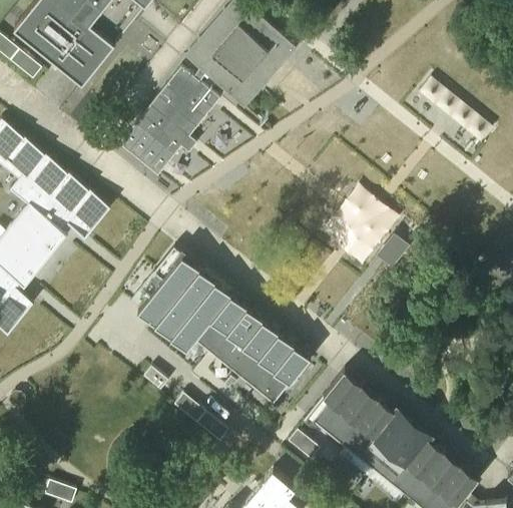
[(37,0),(15,29),(83,84),(133,21),(127,16),(133,9),(140,1),(146,6),(150,0),(37,0)]
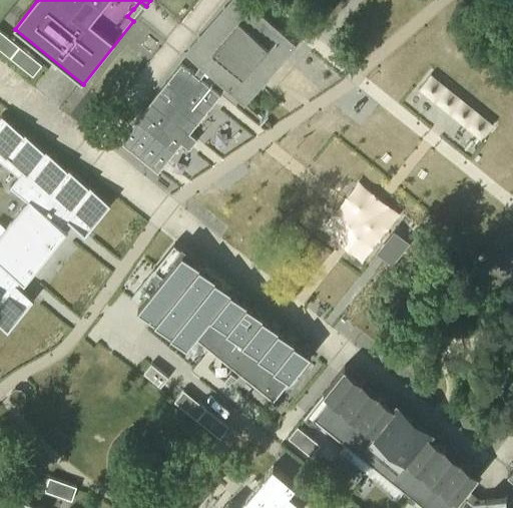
[(253,11),(243,2),(242,1),(240,1),(239,1),(237,1),(236,2),(235,3),(226,13),(225,12),(225,13),(225,14),(200,41),(199,42),(190,53),(190,54),(189,55),(189,57),(189,58),(190,59),(191,60),(201,69),(206,74),(229,95),(229,96),(230,96),(241,105),(258,87),(264,93),(271,86),(264,79),(267,76),(272,80),(284,66),(285,66),(286,66),(285,65),(294,55),(295,54),(295,53),(296,52),(296,51),(295,50),(295,48),(294,47),(284,38),(284,37),(283,36),(283,37),(254,12),(255,11),(254,11),(253,11)]
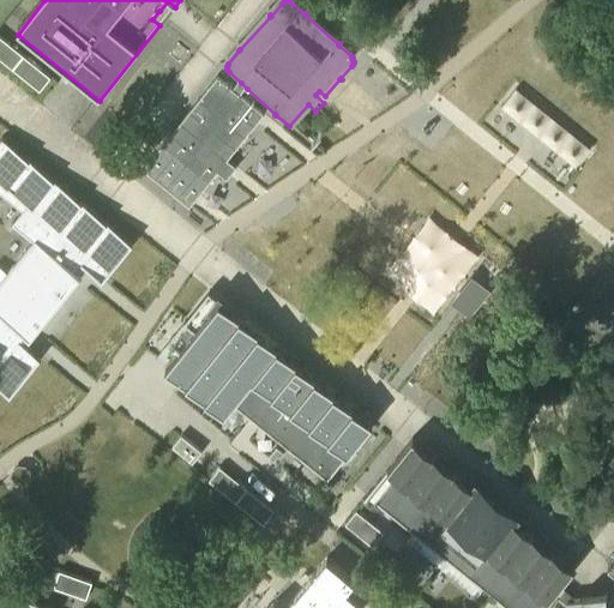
[(50,83),(0,42),(0,64),(40,96),(50,83)]
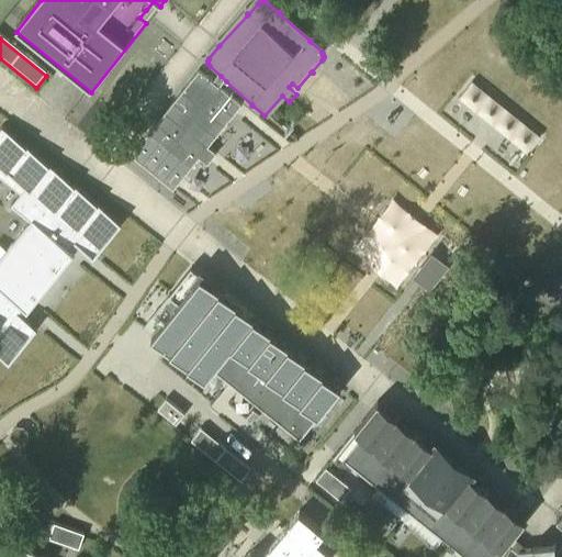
[(200,74),(132,159),(175,193),(199,163),(205,168),(215,156),(209,151),(243,108),(220,89),(226,81),(221,76),(213,85),(200,74)]
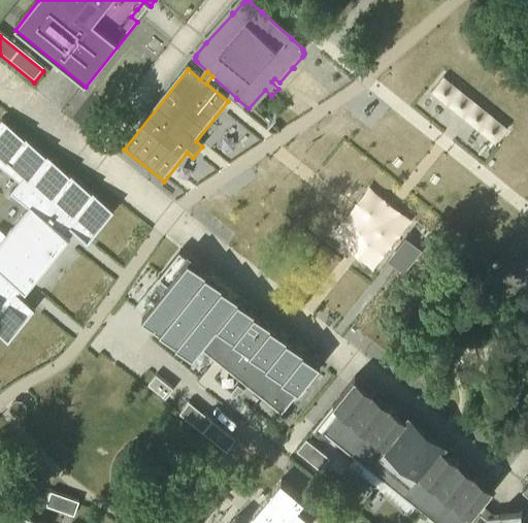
[(0,336),(8,345),(35,312),(21,300),(18,297),(23,291),(26,294),(69,241),(65,238),(70,231),(74,234),(88,246),(114,214),(2,123),(0,124),(0,159),(25,178),(20,185),(10,196),(29,211),(0,247),(0,336)]
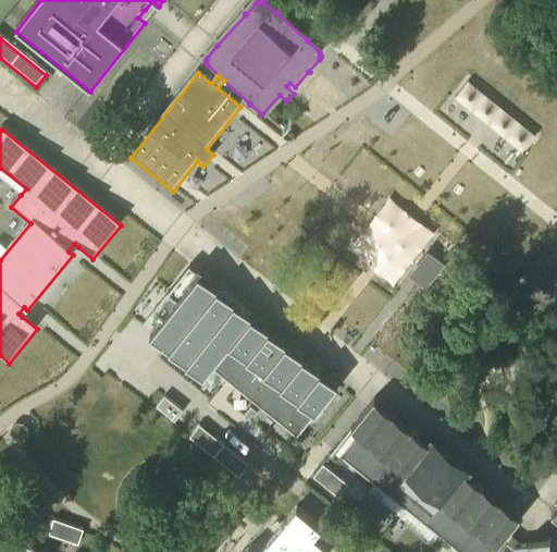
[(233,304),(232,306),(226,310),(222,307),(213,299),(219,293),(189,269),(168,296),(176,305),(150,338),(203,381),(212,371),(297,440),(338,389),(233,304)]
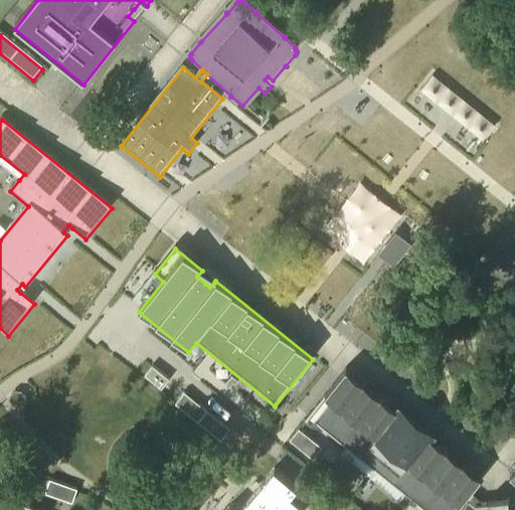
[(145,379),(161,392),(169,383),(152,370),(145,379)]
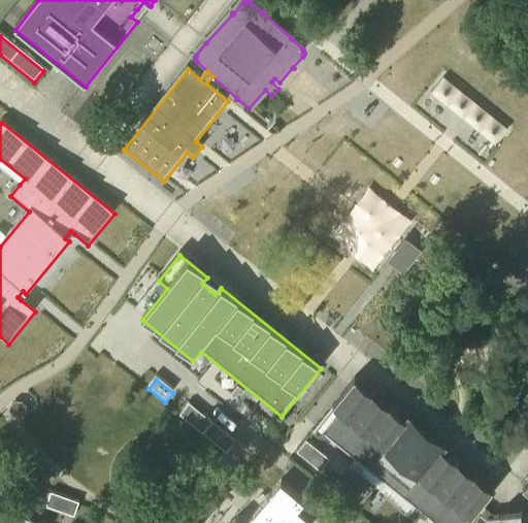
[(468,522),(493,493),(461,468),(425,438),(428,434),(427,433),(423,437),(355,382),(312,434),(314,435),(317,431),(355,462),(349,468),(351,469),(356,463),(384,486),(373,498),(375,499),(386,487),(414,510),(408,516),(409,517),(415,511),(429,522),(468,522)]
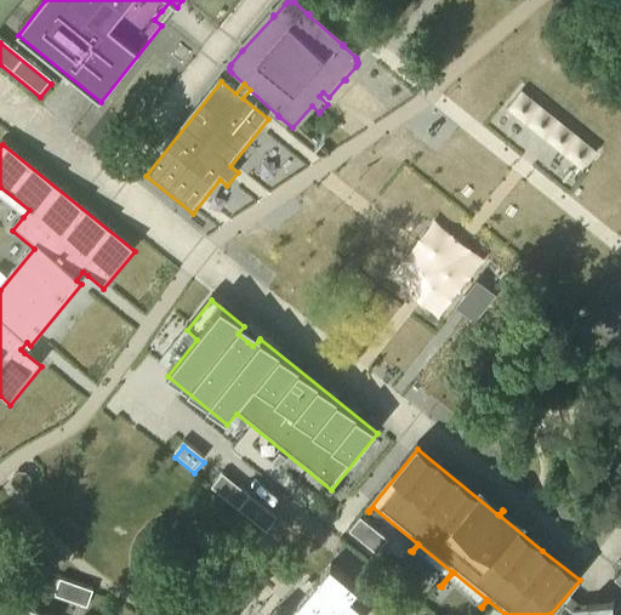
[(280,459),(273,468),(278,472),(281,467),(284,468),(288,465),(280,459)]
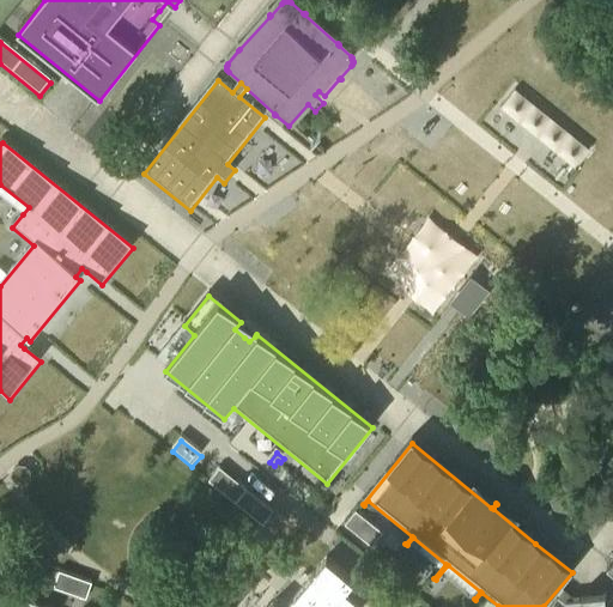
[(208,486),(263,529),(274,516),(219,472),(208,486)]
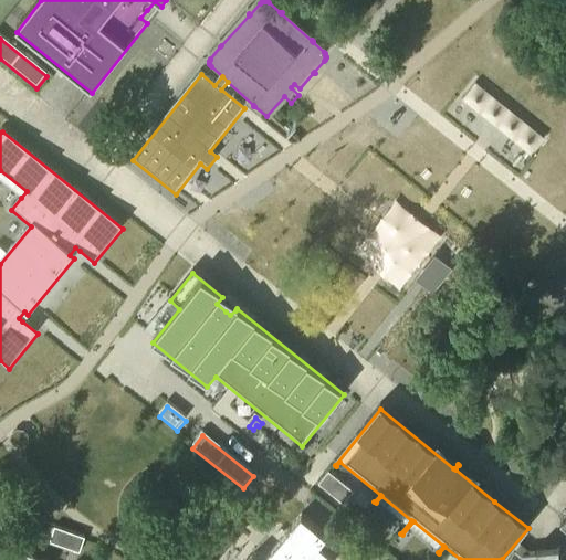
[(343,487),(333,499),(344,508),(354,496),(343,487)]
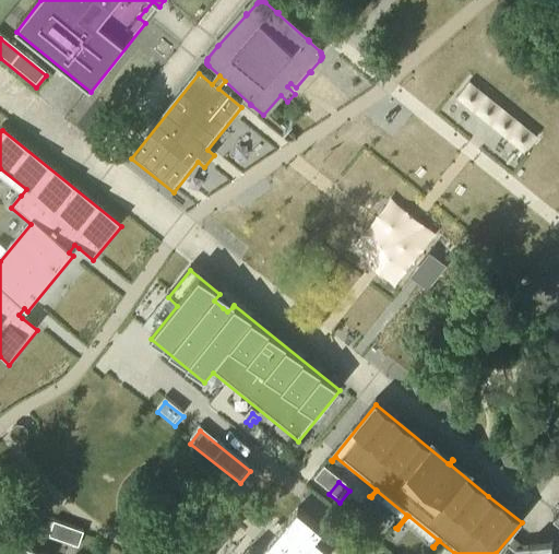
[(298,514),(278,535),(263,553),(329,553),(316,542),(322,534),(298,514)]
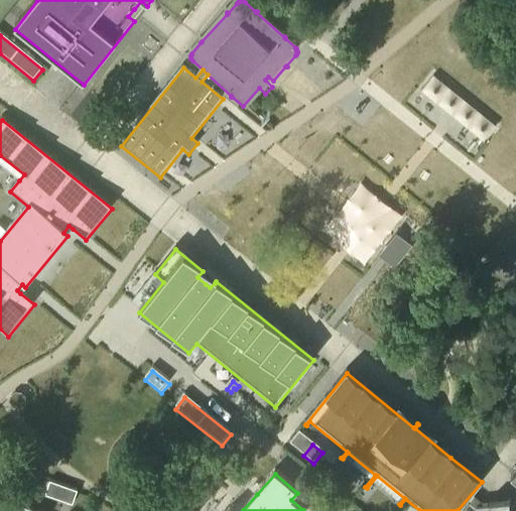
[(78,494),(68,491),(63,505),(73,508),(78,494)]
